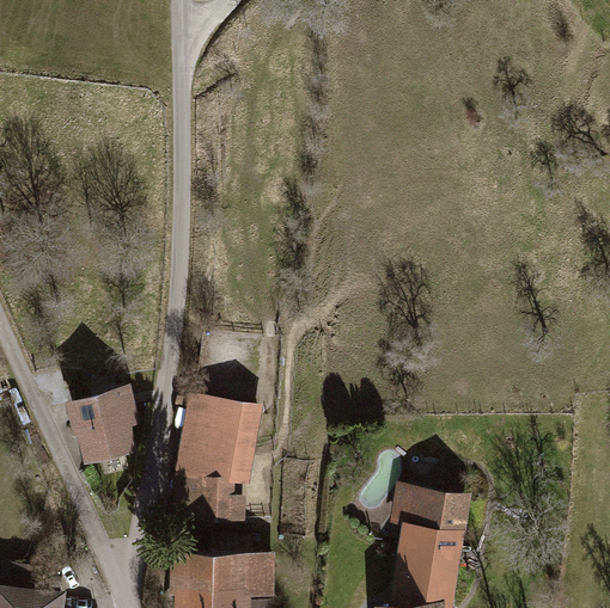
[(261,404),(189,392),(175,473),(233,483),(248,485),(261,404)]
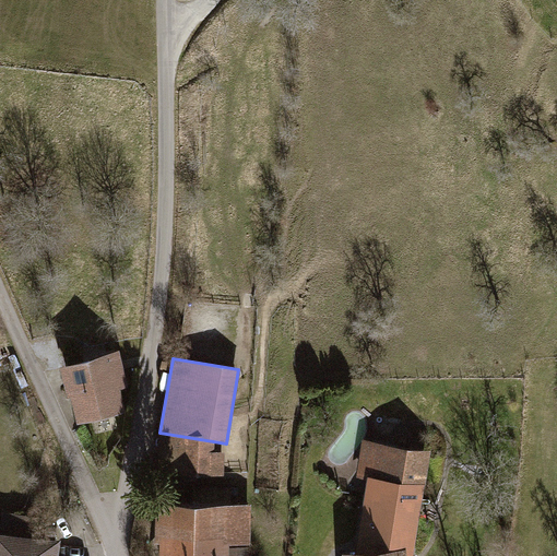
[(118,359),(61,374),(69,404),(74,402),(82,432),(127,420),(119,391),(126,389),(118,359)]
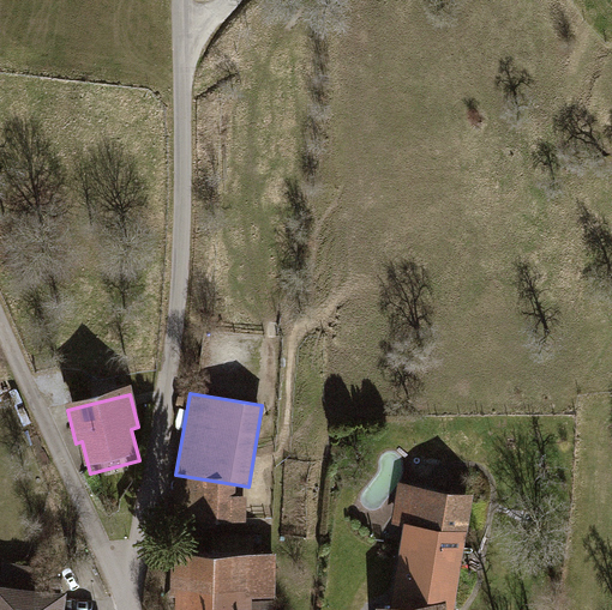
[(234,484),(175,475),(174,519),(245,520),(245,496),(234,496),(234,484)]
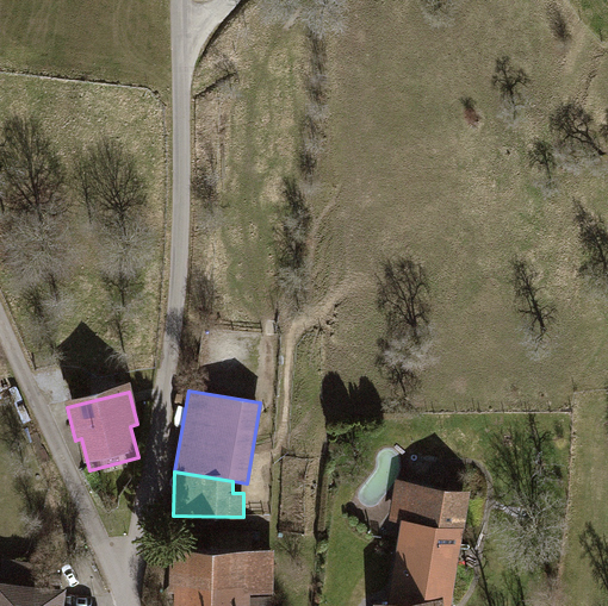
[(397,520),(384,601),(442,599),(444,604),(450,605),(470,492),(397,480),(388,519),(397,520)]
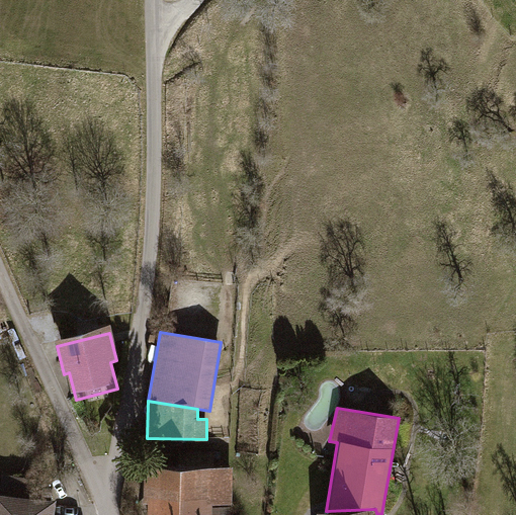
[(152,511),(152,514),(228,514),(228,513),(234,513),(234,475),(213,475),(213,459),(181,460),(181,475),(147,475),(147,511),(152,511)]
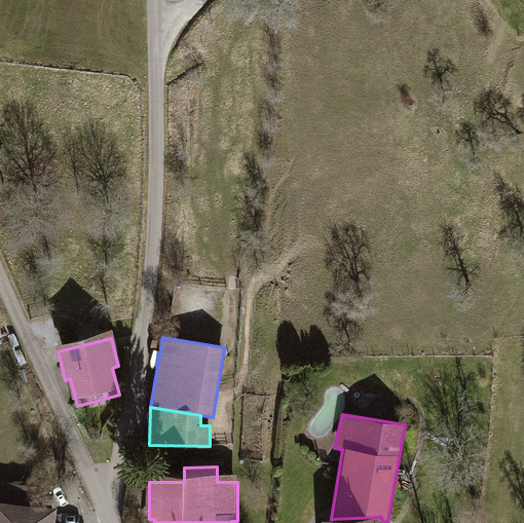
[(52,522),(54,510),(33,507),(35,489),(0,484),(0,522),(52,522)]
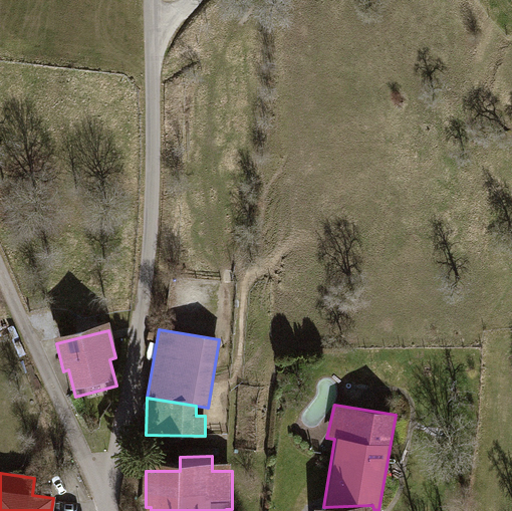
All buildings are outlined.
